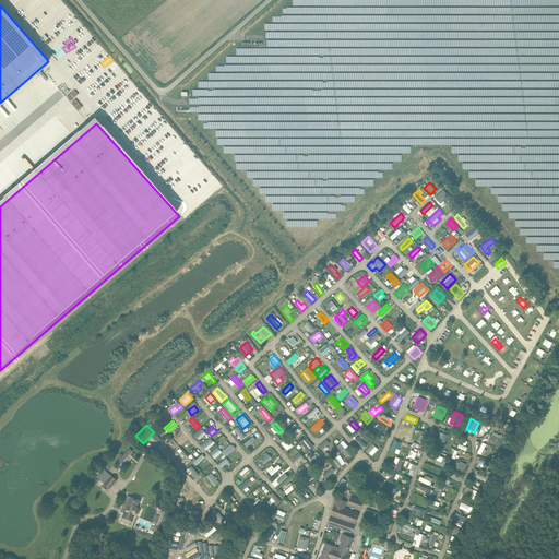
[(237,426),(234,429),(242,439),(246,436),(237,426)]
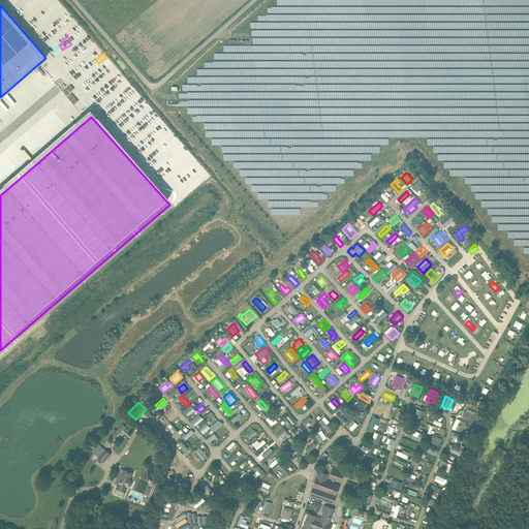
[(187,413),(189,415),(195,410),(191,405),(183,411),(185,414),(187,413)]
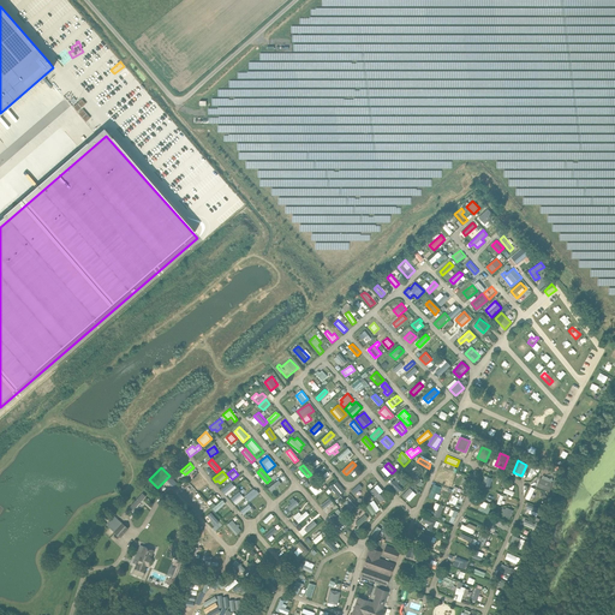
[(399,476),(390,484),(400,493),(404,488),(398,483),(401,478),(399,476)]
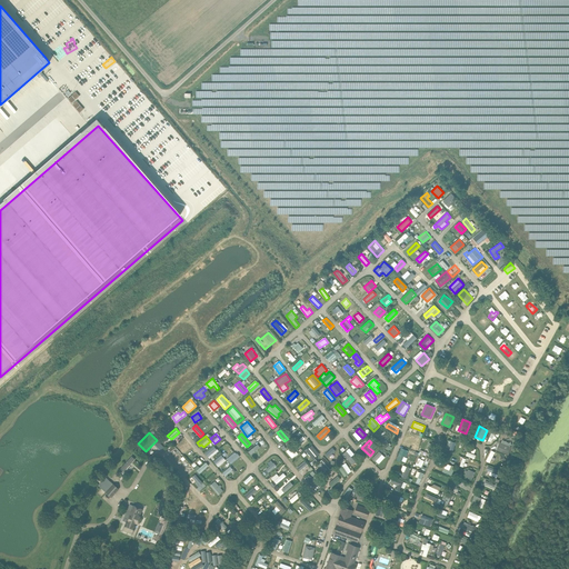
[(447,449),(455,450),(456,442),(448,440),(447,449)]
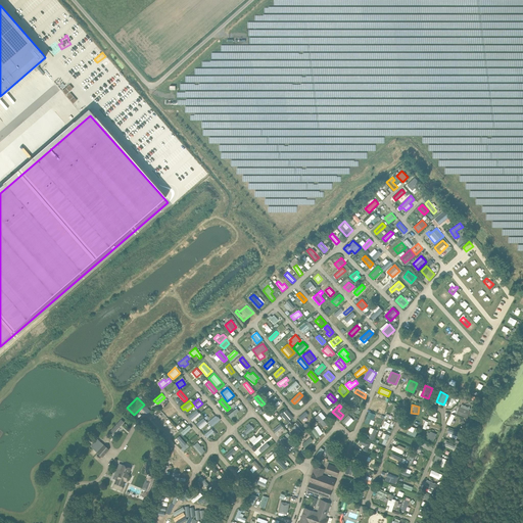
[(459,409),(457,414),(467,418),(470,411),(466,410),(460,407),(459,409)]
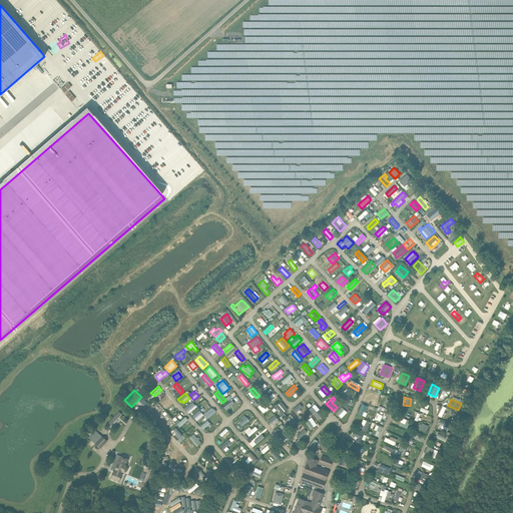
[(232,400),(224,407),(226,410),(235,403),(232,400)]
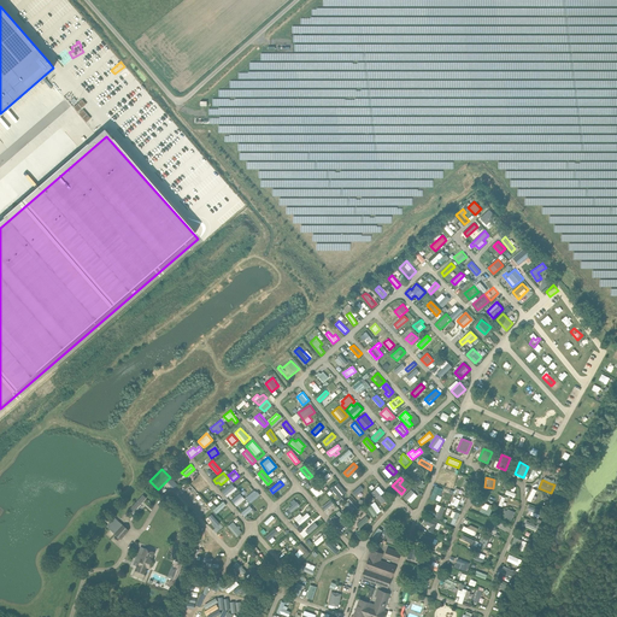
[(340,498),(347,492),(339,482),(331,488),(340,498)]
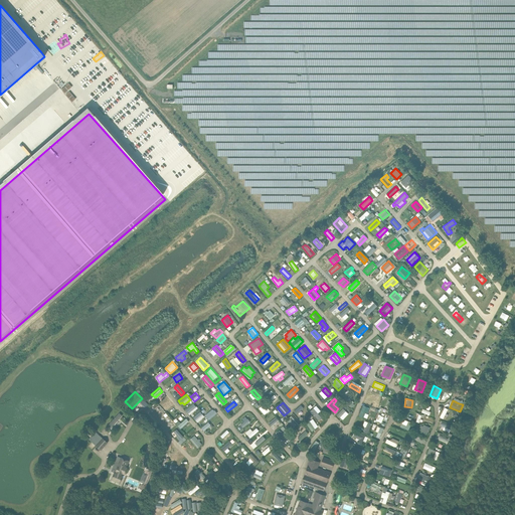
[(265,414),(271,410),(265,403),(260,408),(265,414)]
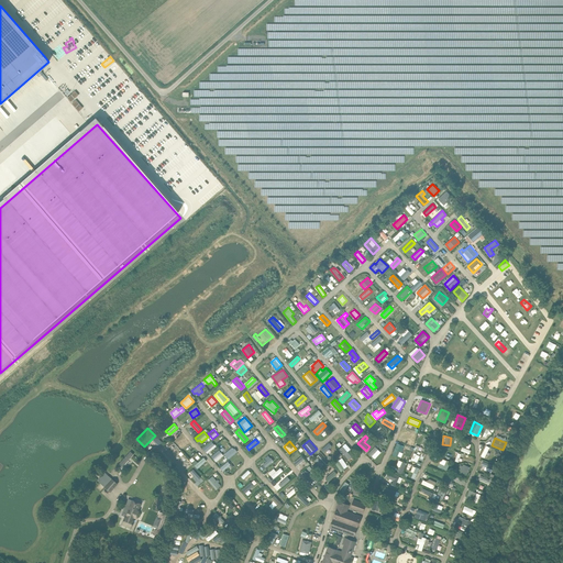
[(400,457),(406,445),(397,442),(393,454),(400,457)]
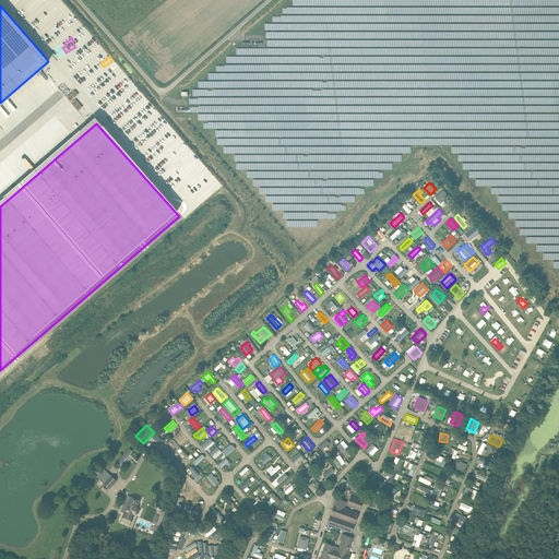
[(483,442),(477,452),(482,454),(487,444),(483,442)]
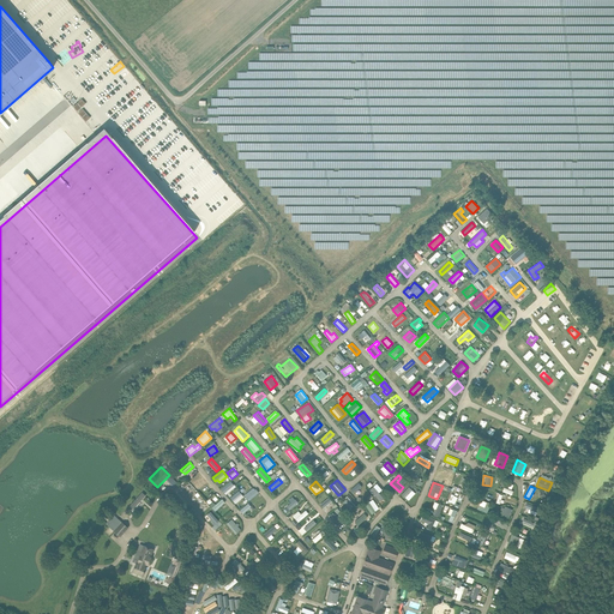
[(254,487),(245,494),(250,500),(259,493),(254,487)]
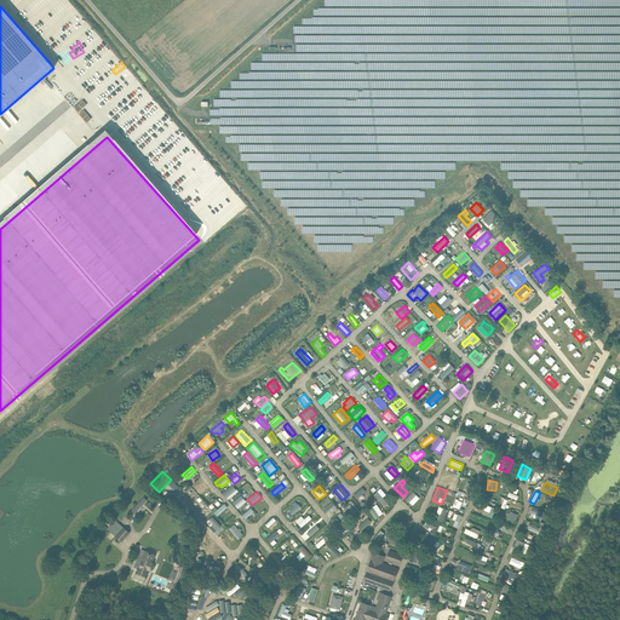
[(241,495),(233,503),(239,509),(247,501),(241,495)]
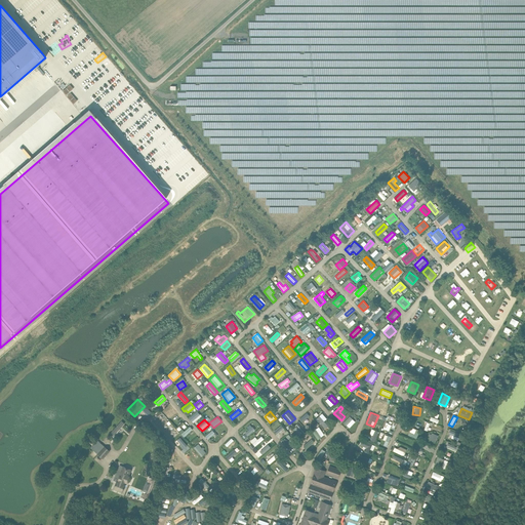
[(122,421),(112,433),(114,435),(124,423),(122,421)]
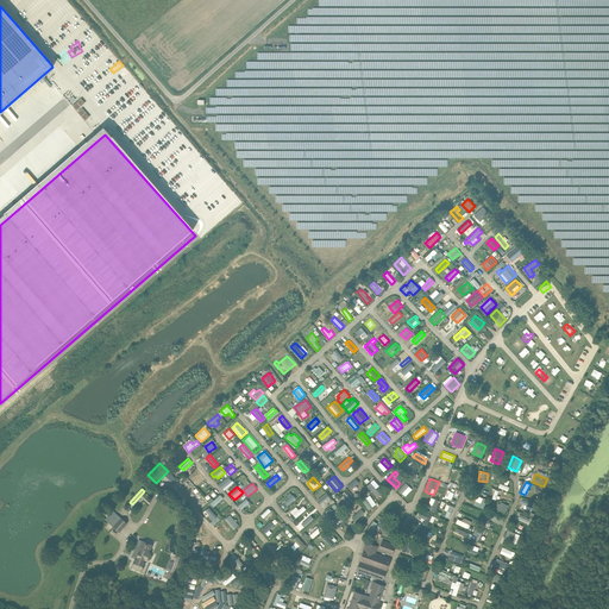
[(340,497),(349,506),(356,498),(347,490),(340,497)]
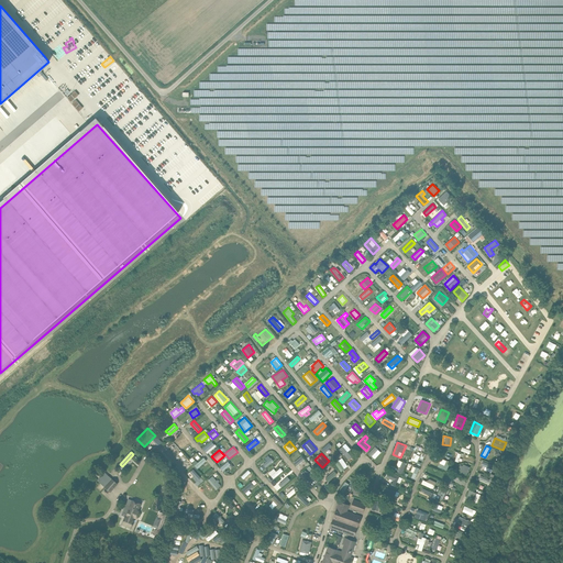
[(417,462),(420,455),(414,453),(411,460),(417,462)]
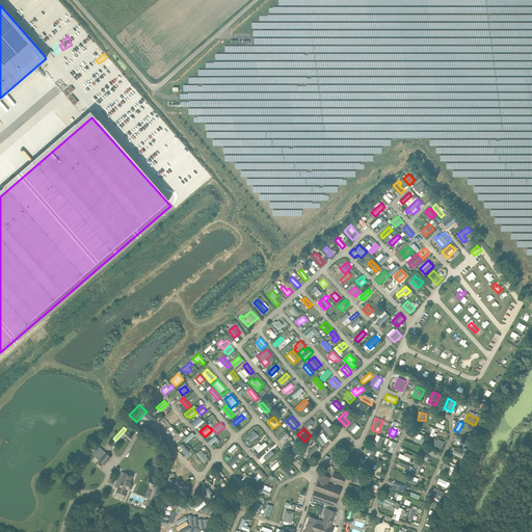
[(248,445),(259,435),(254,430),(250,433),(253,435),(245,442),(248,445)]
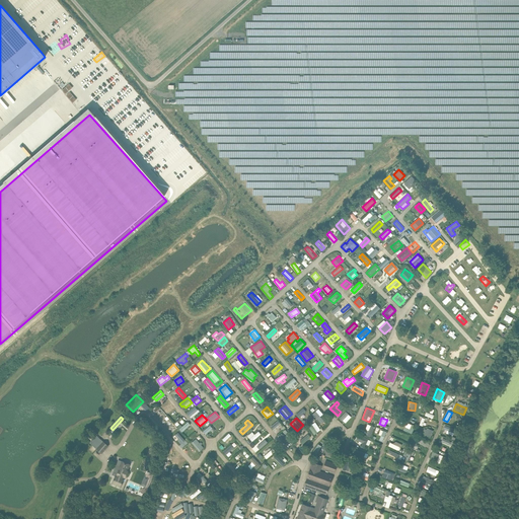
[(279,421),(271,426),(273,429),(281,424),(279,421)]
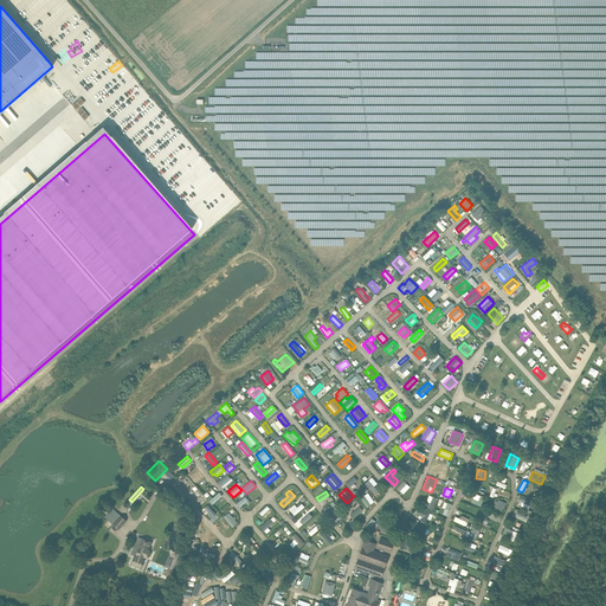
[(207,497),(212,504),(223,496),(220,492),(212,497),(211,495),(207,497)]
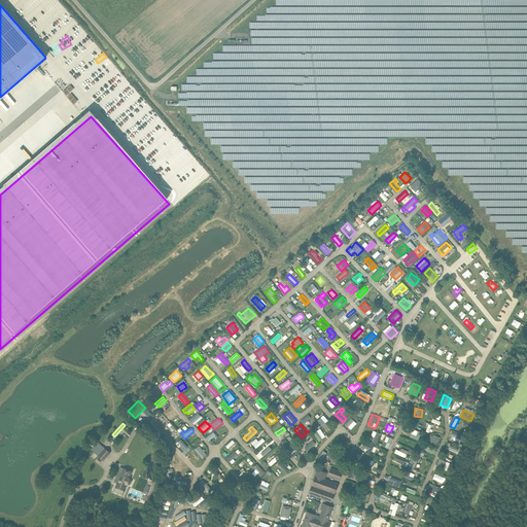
[(321,428),(314,433),(319,441),(326,436),(321,428)]
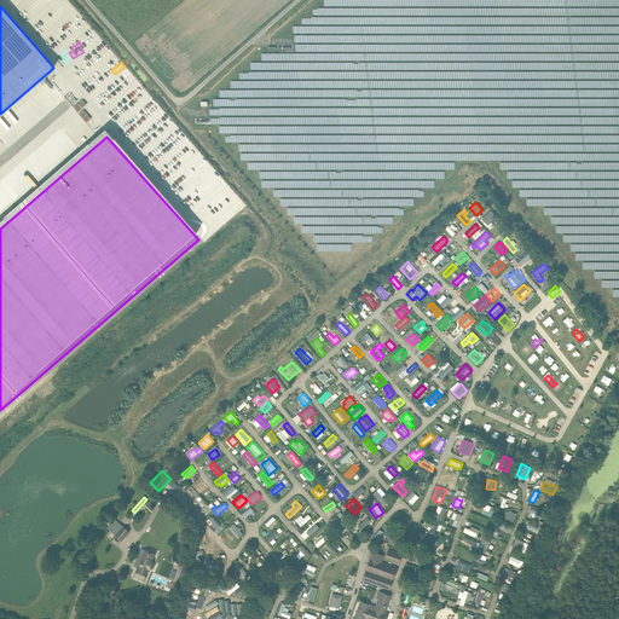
[(492,516),(496,508),(486,504),(482,513),(492,516)]
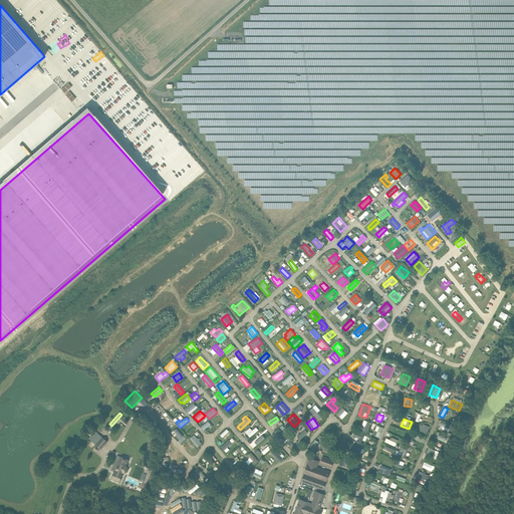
[(362,425),(365,426),(363,431),(366,433),(371,423),(364,420),(362,425)]
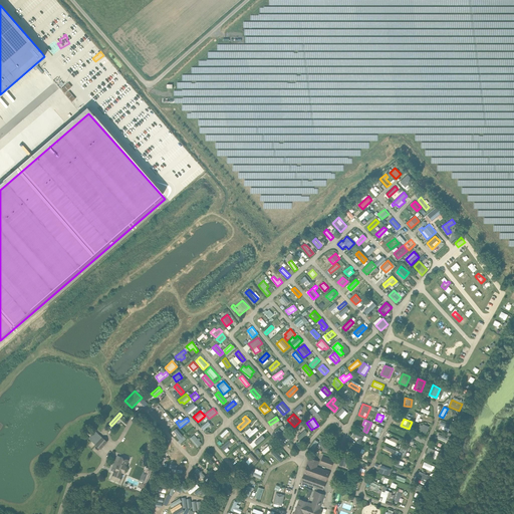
[(209,421),(201,427),(204,431),(211,424),(209,421)]
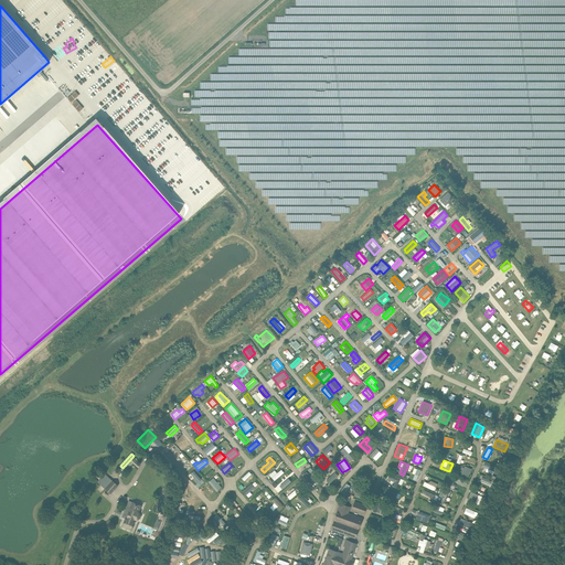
[(496,472),(498,467),(483,462),(482,468),(496,472)]
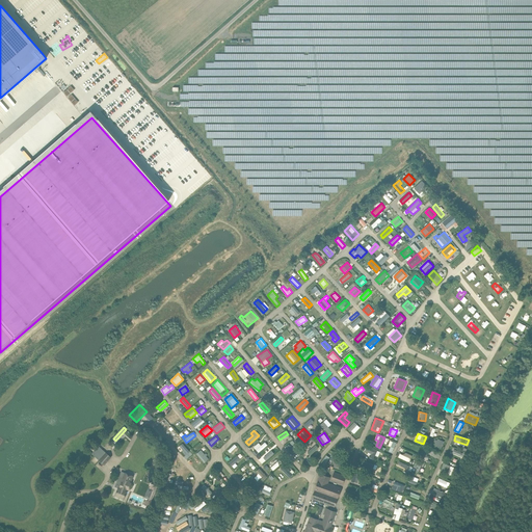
[(437,440),(435,445),(441,448),(444,442),(437,440)]
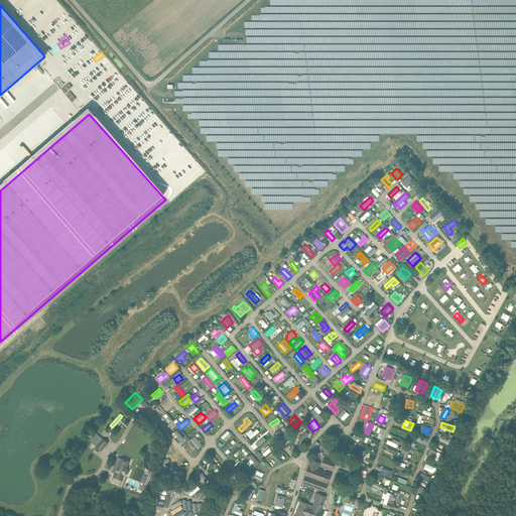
[(250,438),(260,432),(258,428),(253,431),(252,429),(247,432),(250,438)]
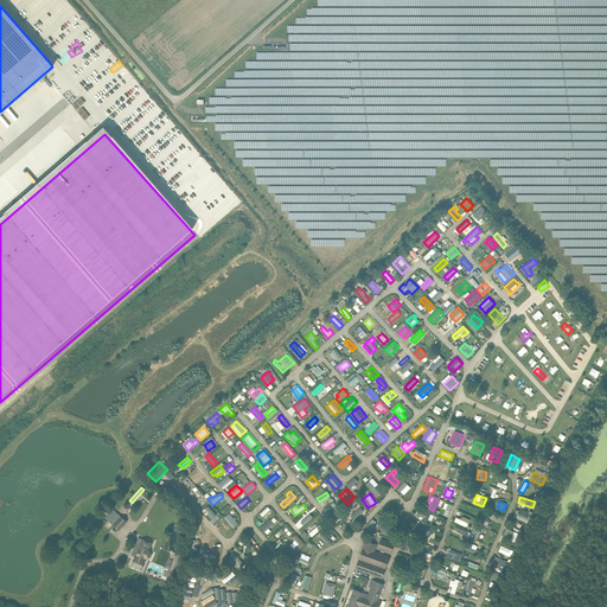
[(268,506),(260,513),(262,517),(270,509),(268,506)]
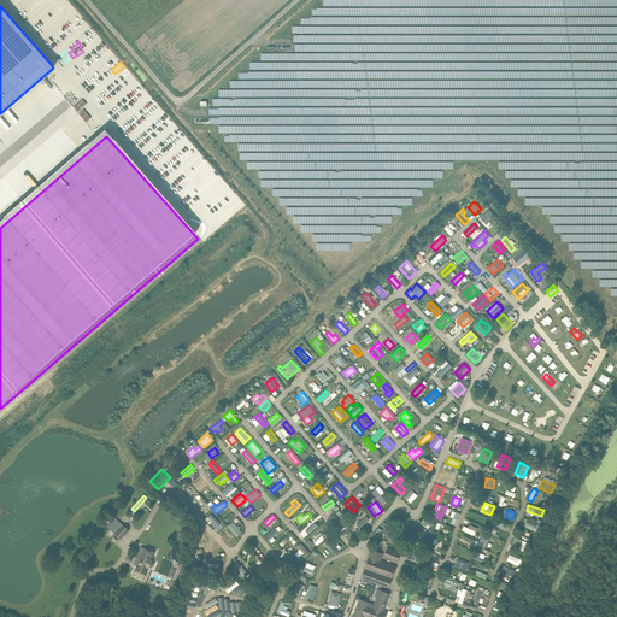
[(360,528),(370,518),(366,515),(357,524),(360,528)]
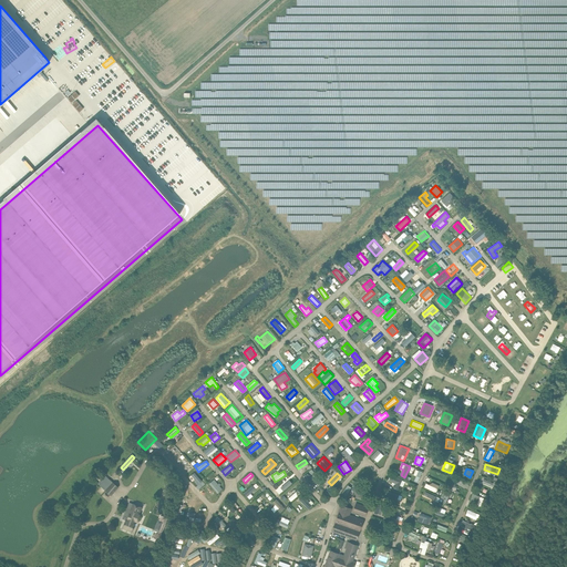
[(391,475),(389,481),(395,483),(395,486),(399,487),(400,485),(403,486),(405,481),(391,475)]
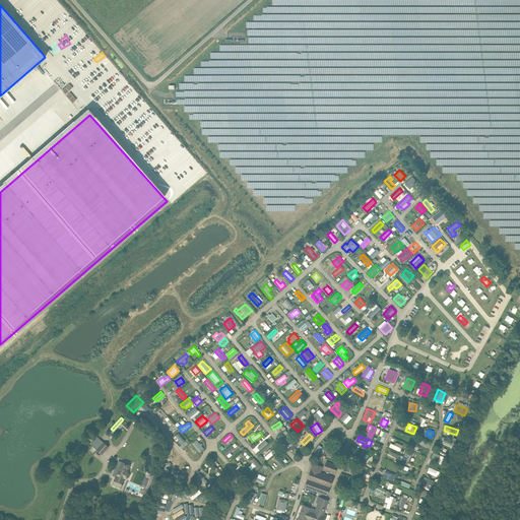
[(443,438),(441,442),(452,447),(454,443),(443,438)]
